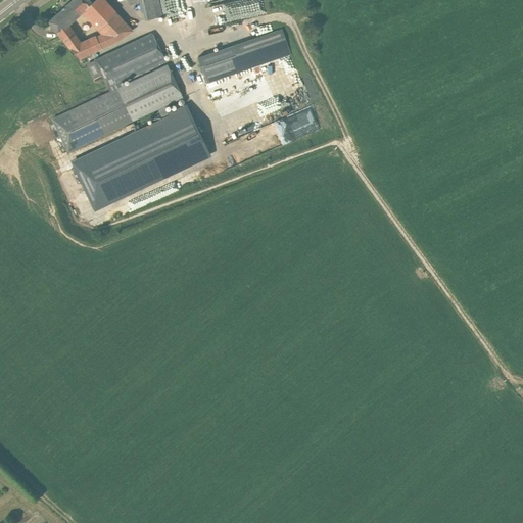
[(103,0),(95,0),(92,3),(89,0),(73,0),(49,21),(79,59),(119,40),(132,31),(103,0)]
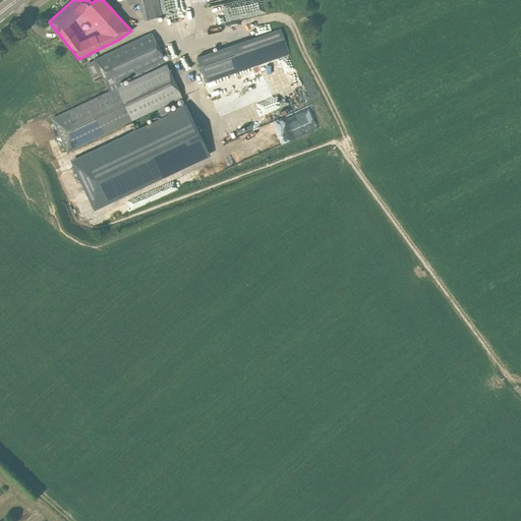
[(162,17),(158,0),(127,0),(128,5),(139,3),(143,21),(162,17)]
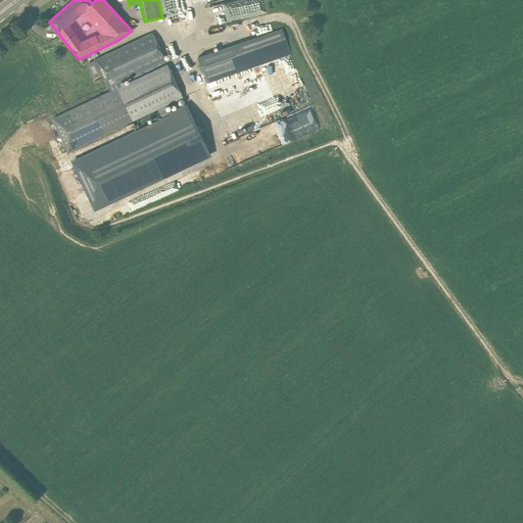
[(231,46),(240,73),(290,55),(282,29),(231,46)]
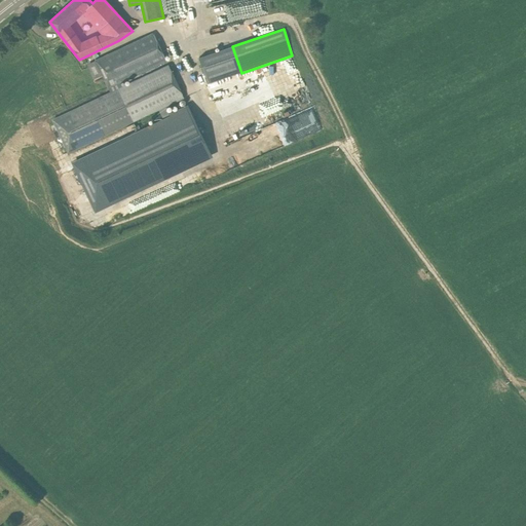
[(121,83),(166,62),(153,34),(96,61),(96,62),(87,66),(94,78),(102,75),(109,89),(121,83)]
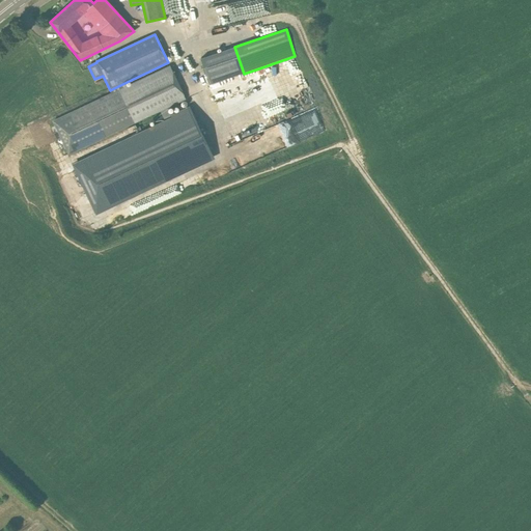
[(210,85),(244,74),(234,47),(200,58),(210,85)]
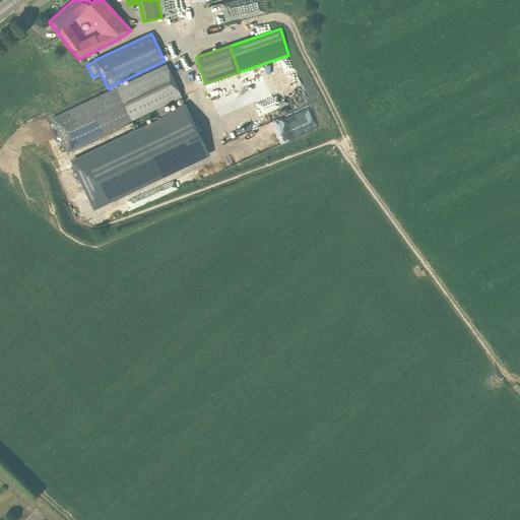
[(182,96),(167,65),(116,89),(131,121),(158,108),(163,106),(182,96)]
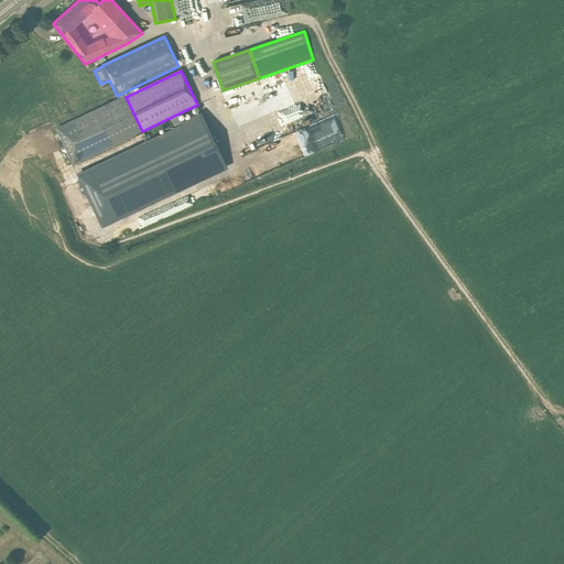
[(118,100),(126,97),(131,94),(130,89),(117,96),(118,100)]
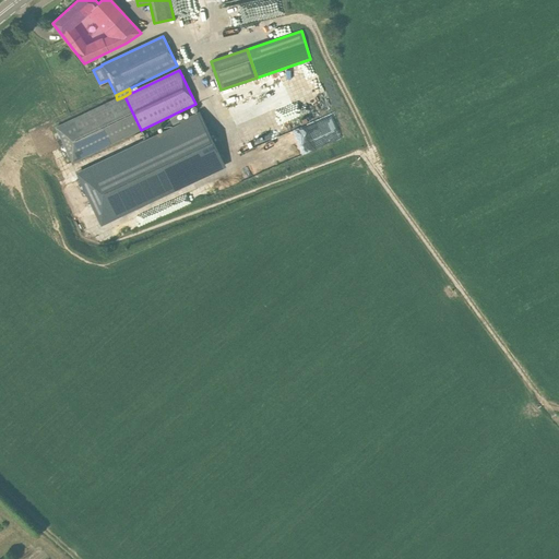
[(72,163),(141,130),(125,96),(56,128),(72,163)]
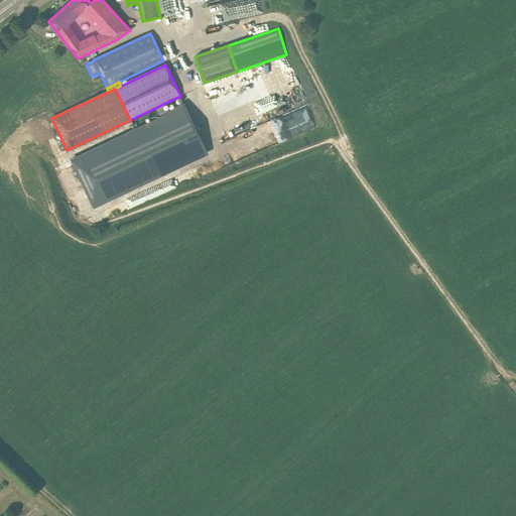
[(157,107),(162,116),(73,159),(96,206),(208,153),(183,104),(165,113),(161,105),(159,106),(157,107)]
